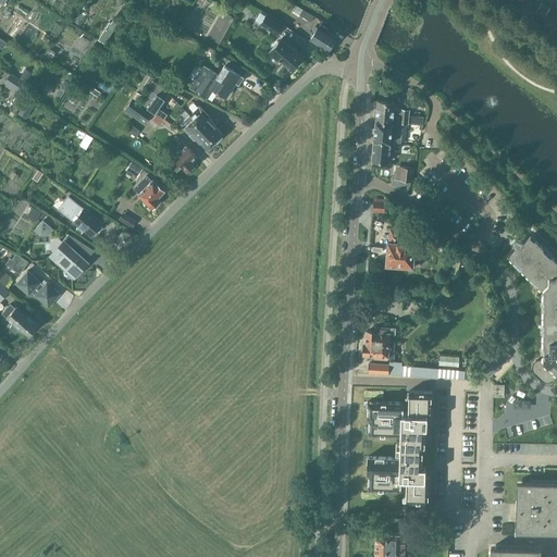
[(528,0),(524,0),(521,5),(529,12),(534,4),(528,0)]
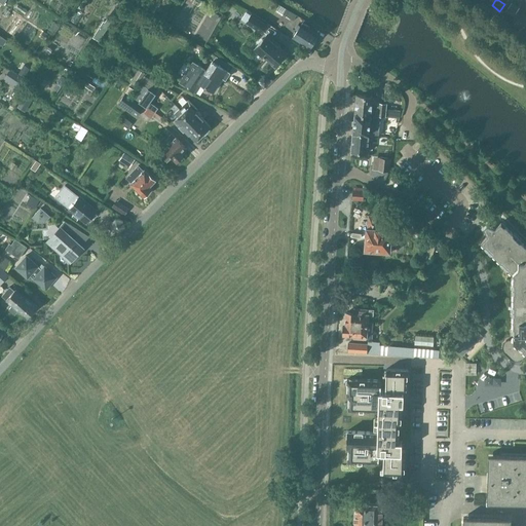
[(513,19),(516,13),(509,8),(504,13),(513,19)]
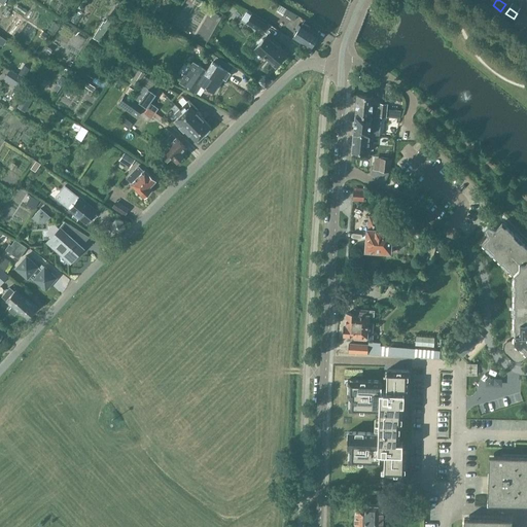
[(294,21),(297,15),(287,10),(284,14),(294,21)]
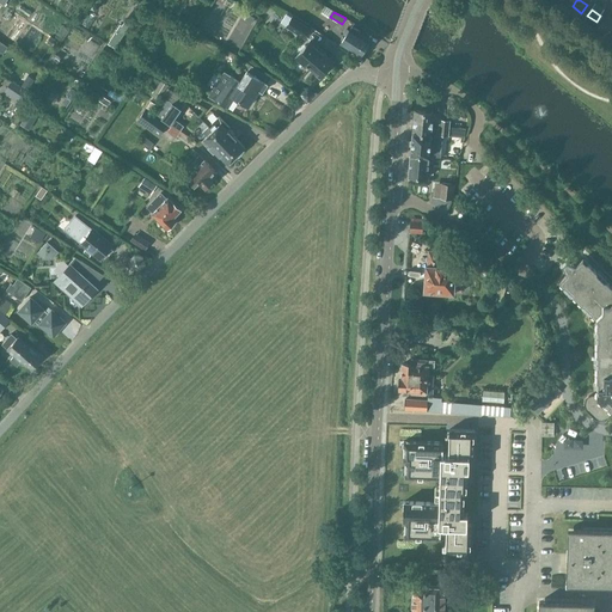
[(611,23),(600,16),(597,22),(607,29),(611,23)]
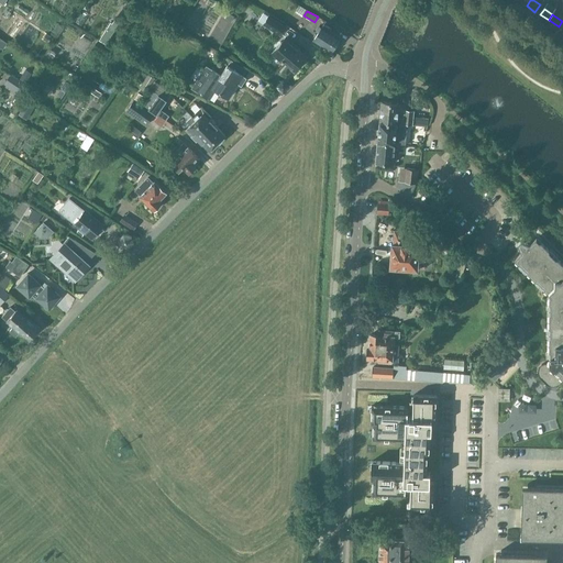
[(280,35),(285,26),(268,15),(263,24),(280,35)]
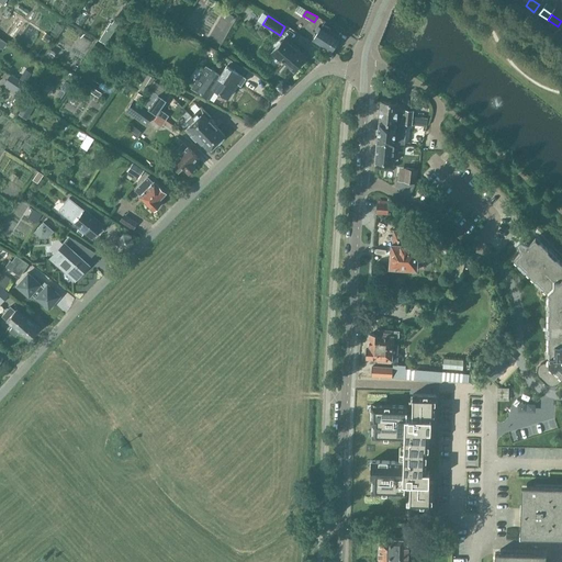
[(99,41),(105,44),(120,23),(114,20),(112,23),(110,22),(99,41)]
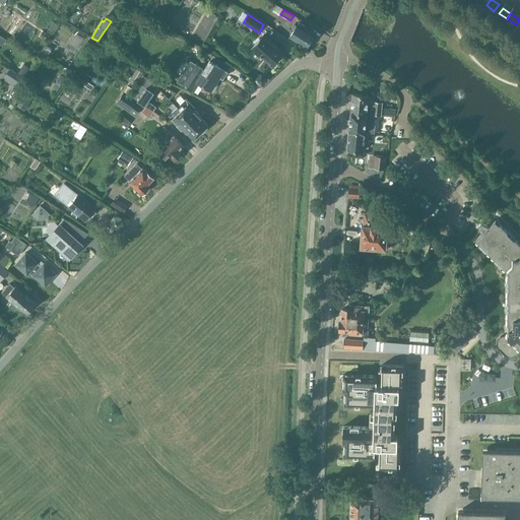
[(295,29),(289,37),(306,48),(308,46),(309,46),(311,43),(311,42),(315,35),(304,28),(305,26),(300,23),(299,25),(296,24),(293,28),(295,29)]
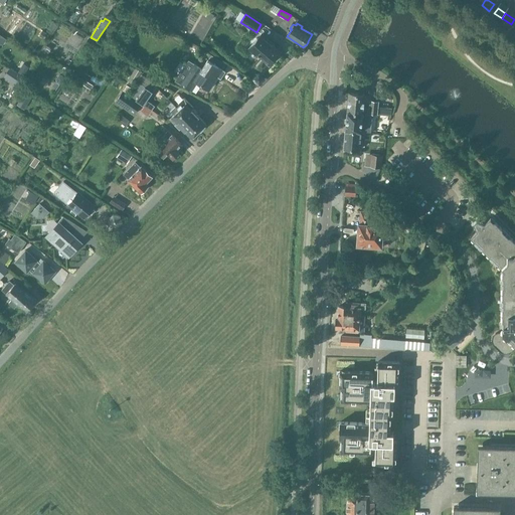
[(262,34),(250,47),(259,54),(258,55),(259,56),(260,55),(270,64),(273,60),(275,60),(277,57),(277,56),(280,52),(273,46),(269,43),(270,42),(262,34)]
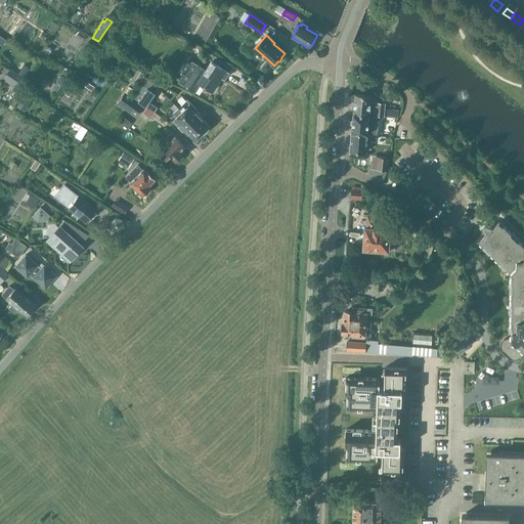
[(212,61),(206,71),(199,67),(185,87),(192,91),(199,83),(212,92),(221,78),(222,78),(226,71),(218,66),(221,60),(215,56),(212,61)]
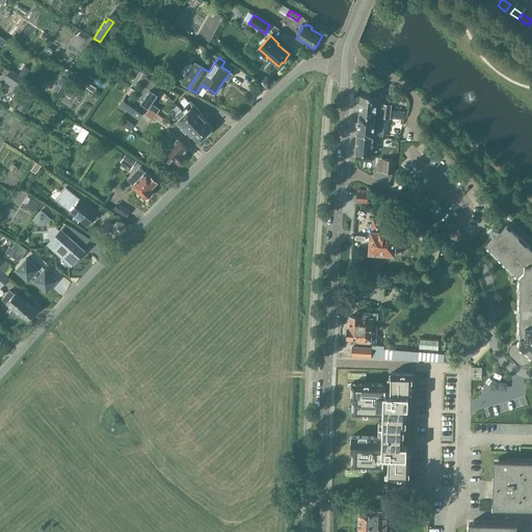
[(25,78),(29,70),(24,67),(19,75),(25,78)]
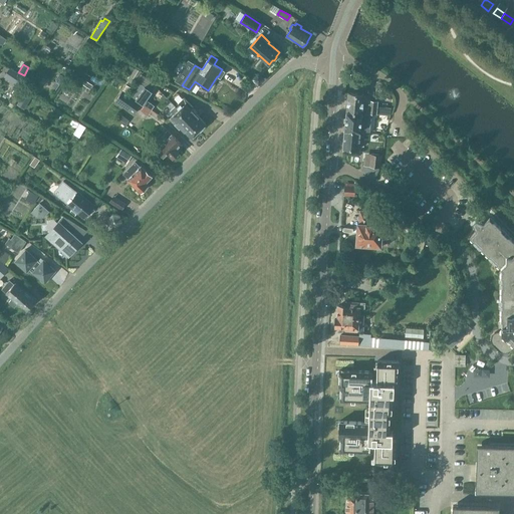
[(115,102),(134,114),(142,103),(129,95),(133,89),(132,88),(142,72),(132,66),(124,79),(129,82),(126,85),(115,102)]
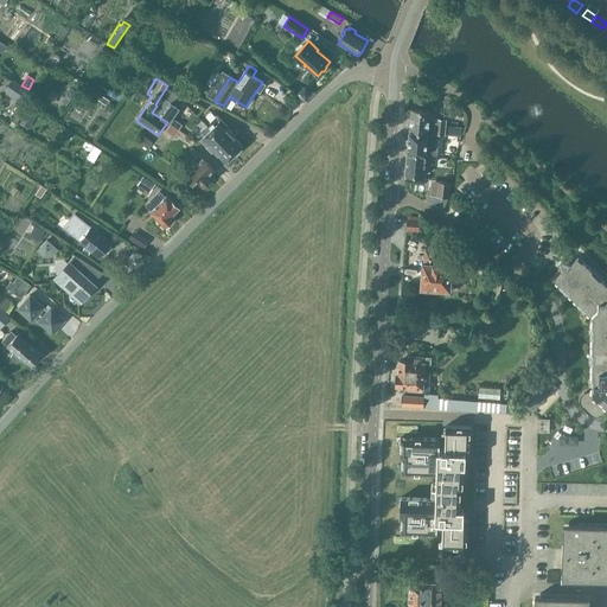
[(12,81),(6,90),(23,101),(29,93),(12,81)]
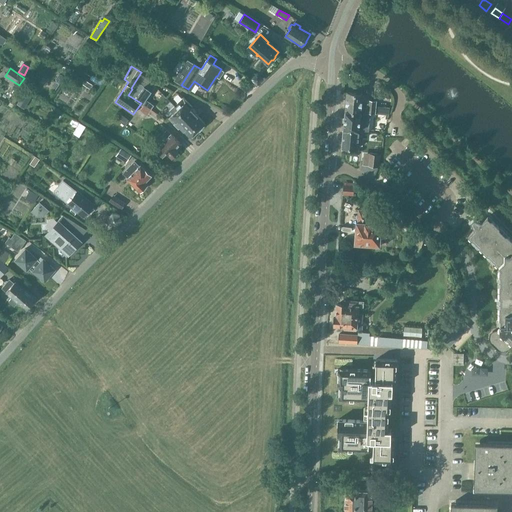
[(257,83),(262,78),(257,74),(253,78),(257,83)]
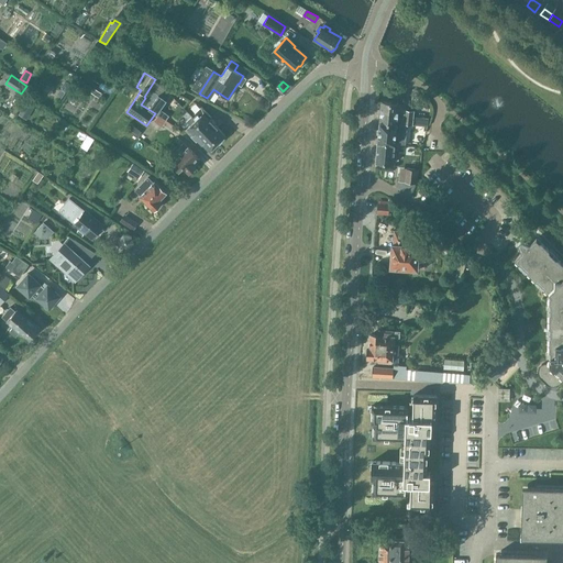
[(151,109),(159,96),(152,90),(142,103),(151,109)]
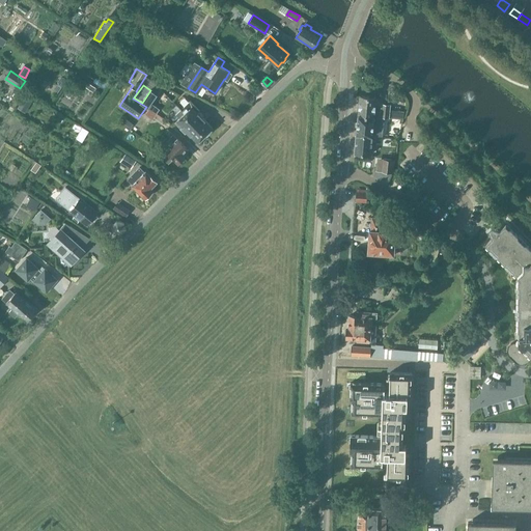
[(150,90),(142,103),(148,108),(150,104),(157,95),(150,90)]
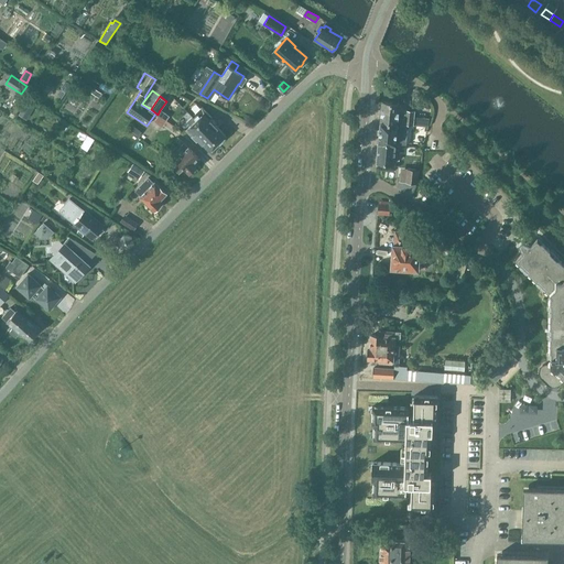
[(28,101),(20,115),(26,119),(34,106),(28,101)]
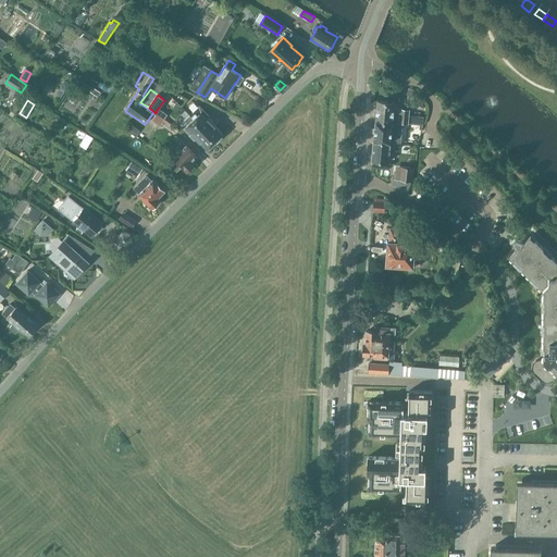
[(378,101),(375,121),(393,123),(408,124),(410,110),(400,109),(399,118),(393,116),(395,102),(378,101)]
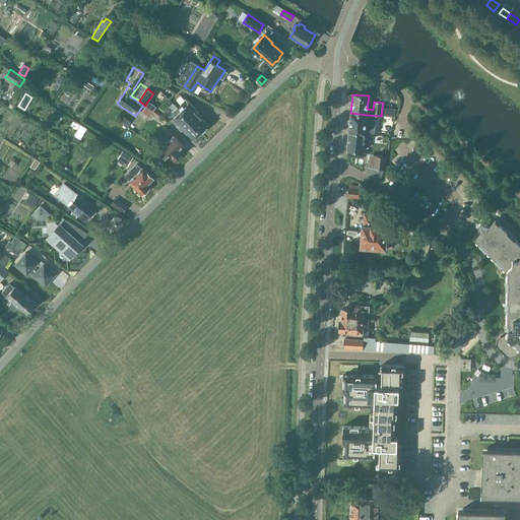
[(181,107),(179,109),(178,110),(201,133),(208,126),(194,111),(195,109),(186,100),(180,105),(181,107)]
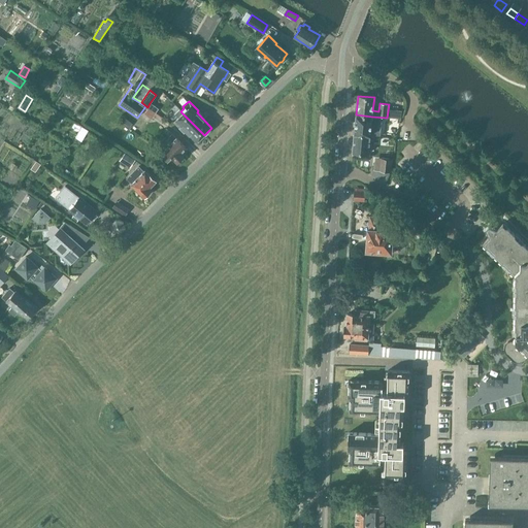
[(155,114),(159,109),(150,103),(147,107),(146,108),(155,114)]
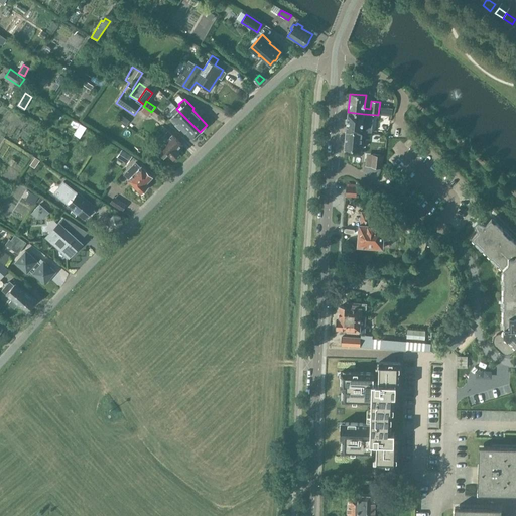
[(171,112),(174,115),(170,120),(175,125),(177,124),(192,139),(200,132),(176,109),(177,108),(175,107),(170,111),(171,112)]
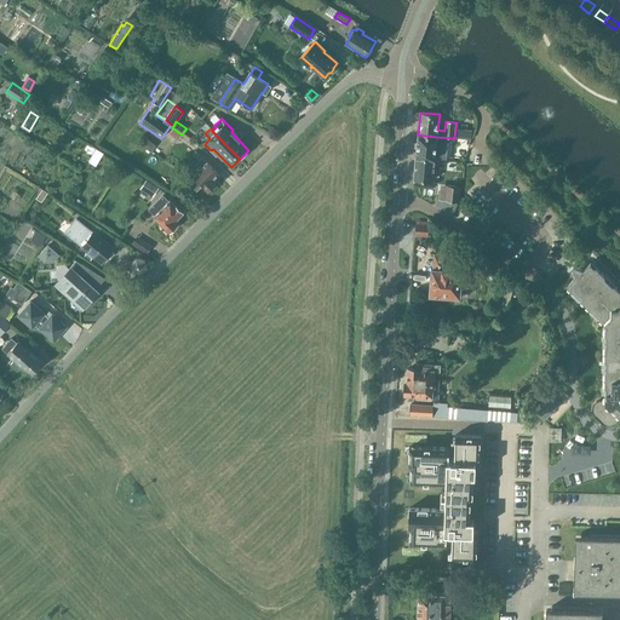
[(417,147),(415,156),(435,159),(437,137),(418,135),(417,144),(419,144),(419,147),(417,147)]
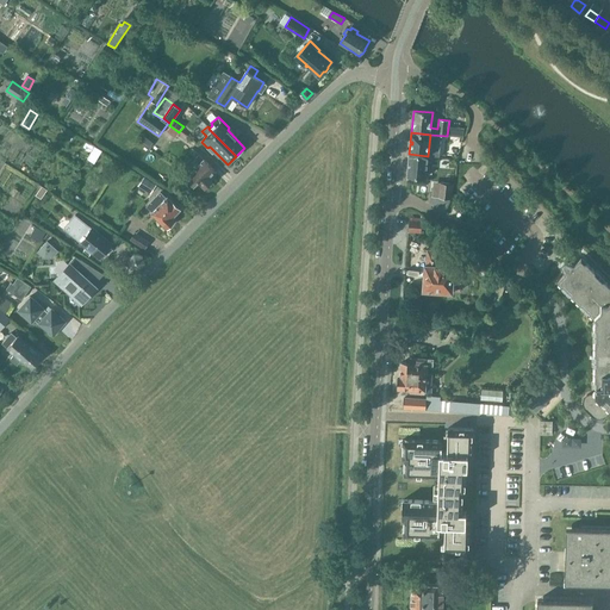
[(101,151),(95,148),(87,161),(94,163),(101,151)]
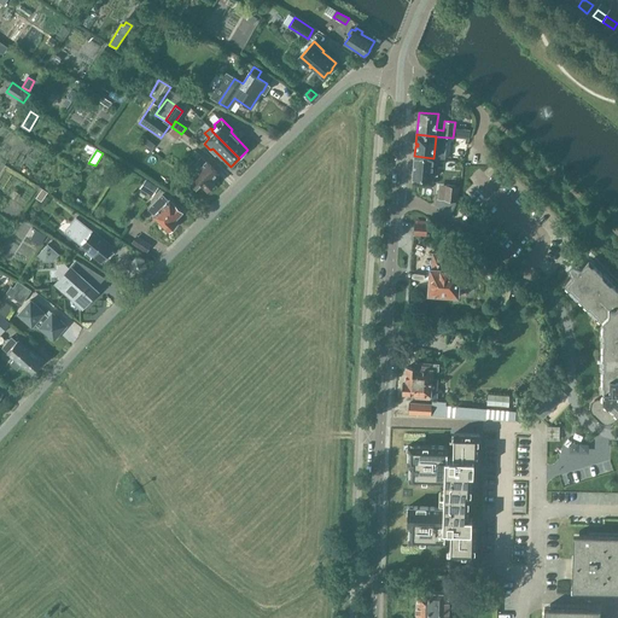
[(413,174),(412,179),(413,179),(431,180),(433,158),(414,156),(413,165),(415,165),(415,168),(413,168),(413,174)]
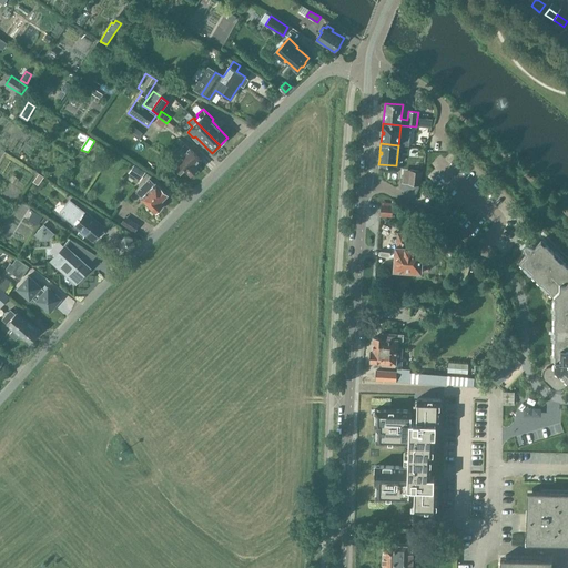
[(181,174),(185,170),(191,175),(198,169),(194,165),(201,159),(190,149),(185,144),(182,149),(185,153),(172,166),(181,174)]
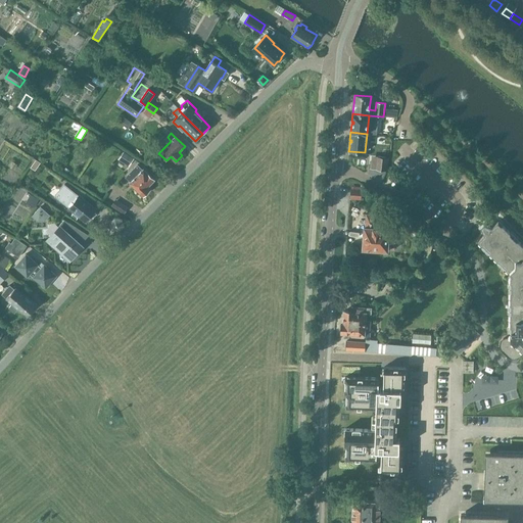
[(129,167),(134,159),(124,152),(119,159),(129,167)]
